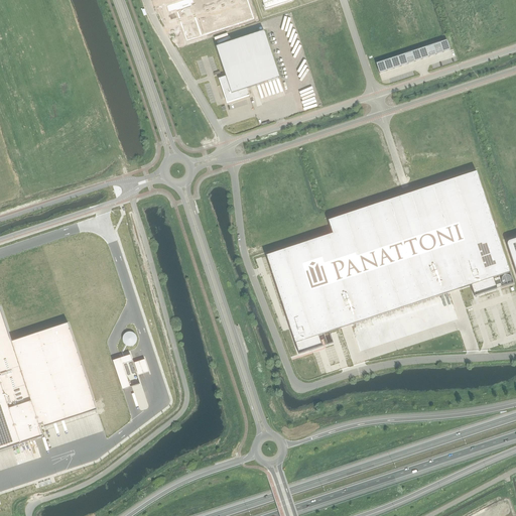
[(254,19),(247,0),(188,0),(190,5),(176,9),(186,41),(254,19)]
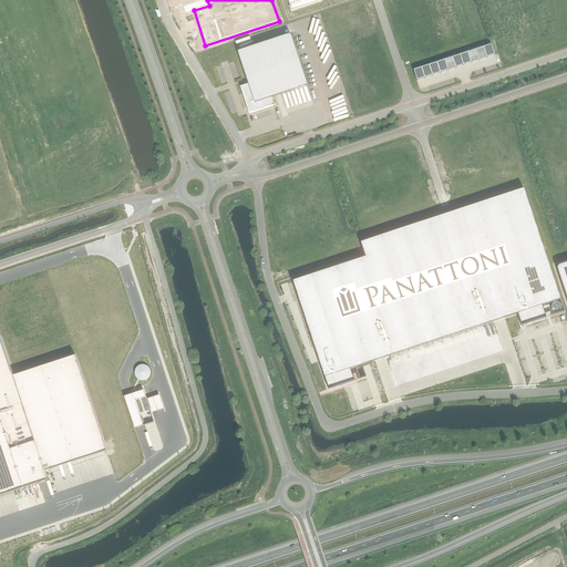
[(288,0),(290,7),(289,7),(291,12),(321,2),(321,1),(323,0),(322,0),(288,0)]
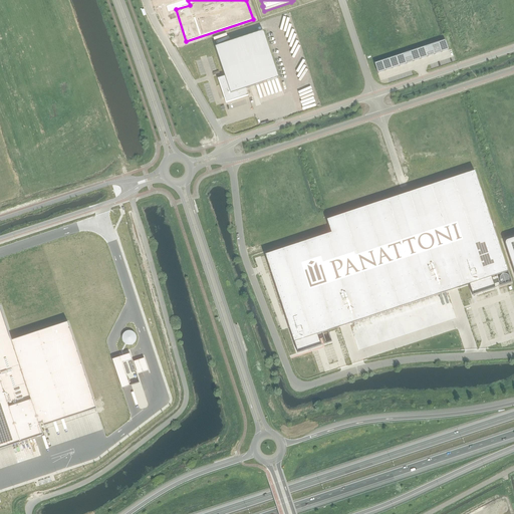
[(215,47),(225,76),(218,78),(223,93),(224,93),(227,102),(248,95),(246,88),(278,78),(263,31),(215,47)]
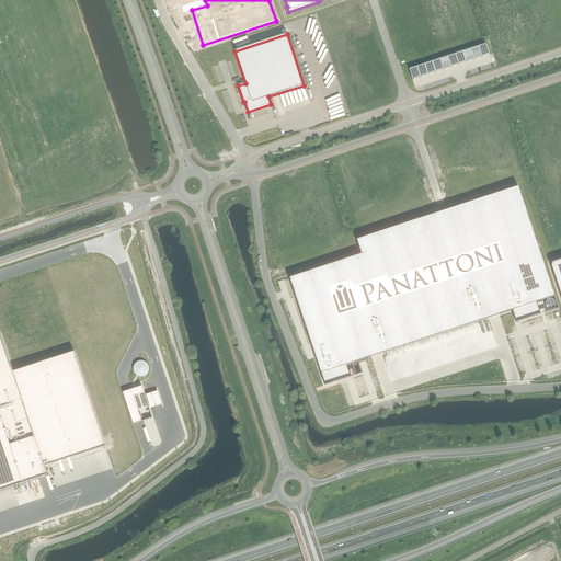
[(485,44),(483,45),(478,46),(482,57),(489,55),(490,55),(485,44)]
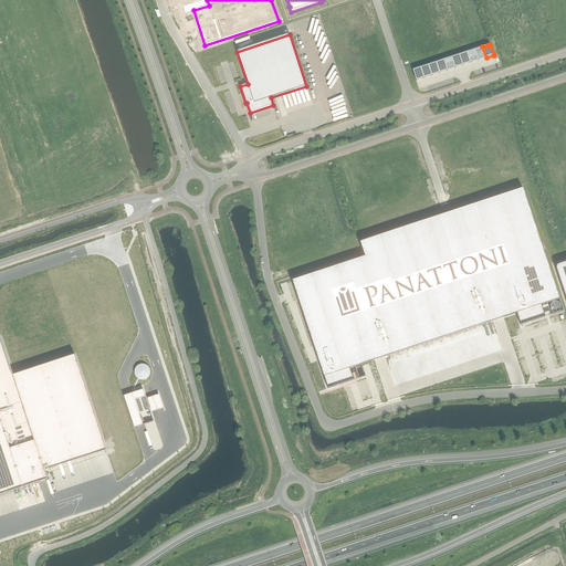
[(482,46),(474,50),(479,61),(486,58),(482,46)]
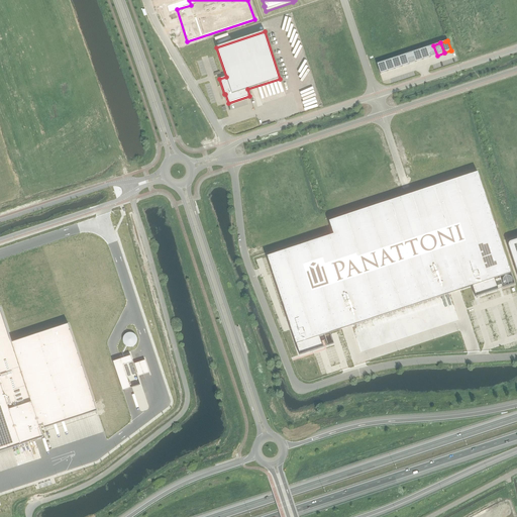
[(437,56),(433,45),(426,47),(430,58),(437,56)]
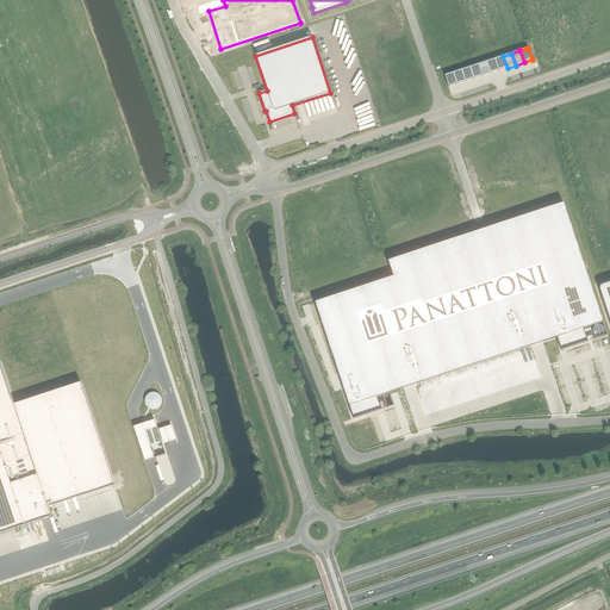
[(508,68),(503,56),(495,58),(499,70),(508,68)]
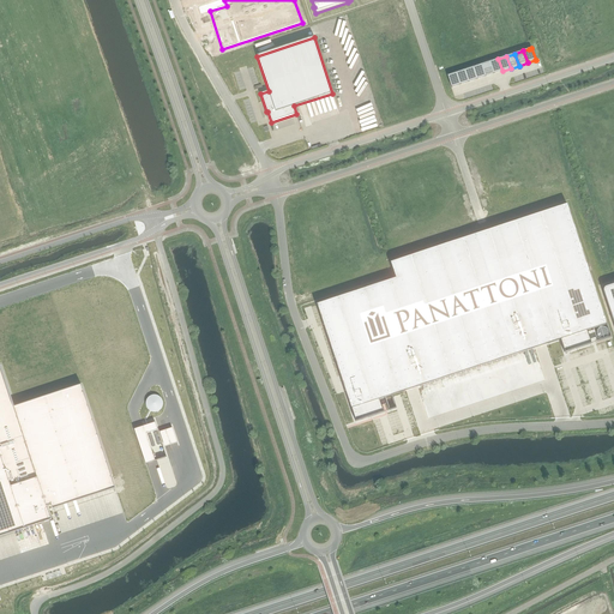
[(503,71),(498,59),(489,62),(494,74),(503,71)]
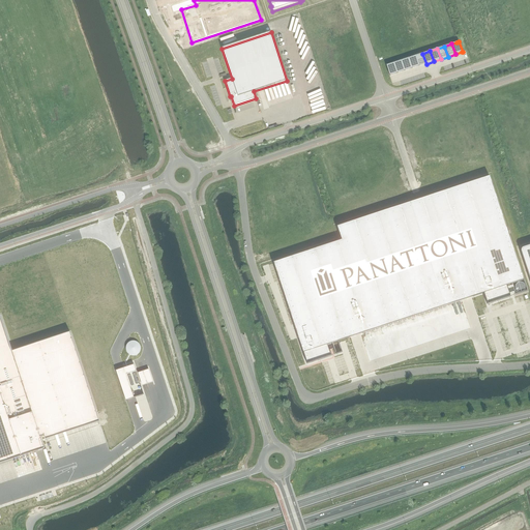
[(427,64),(422,54),(415,56),(419,66),(427,64)]
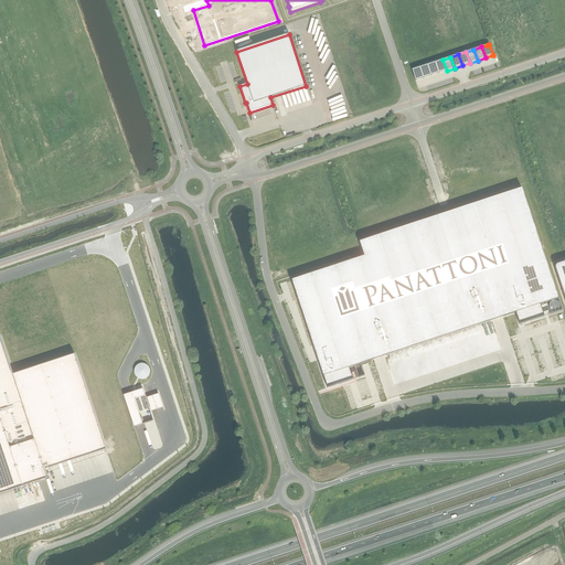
[(447,71),(443,60),(435,62),(439,73),(447,71)]
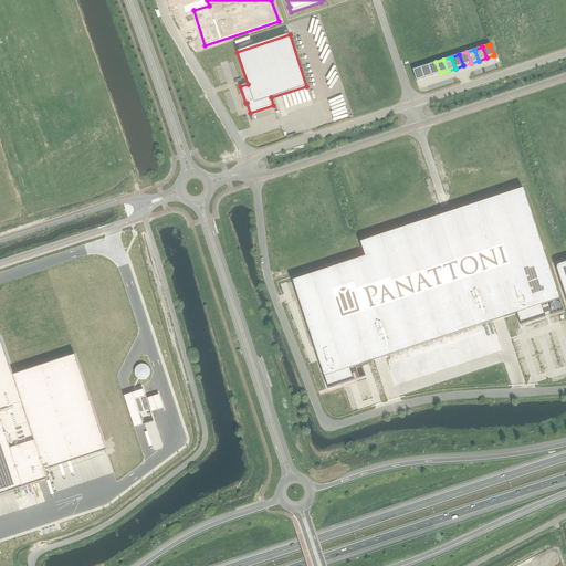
[(436,62),(428,64),(432,76),(440,73),(436,62)]
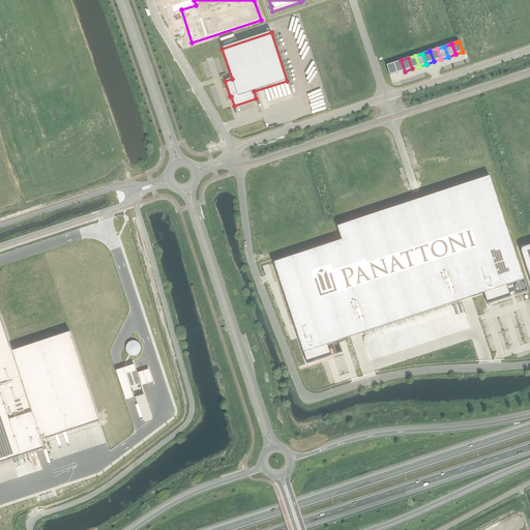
[(405,71),(401,60),(393,63),(398,74),(405,71)]
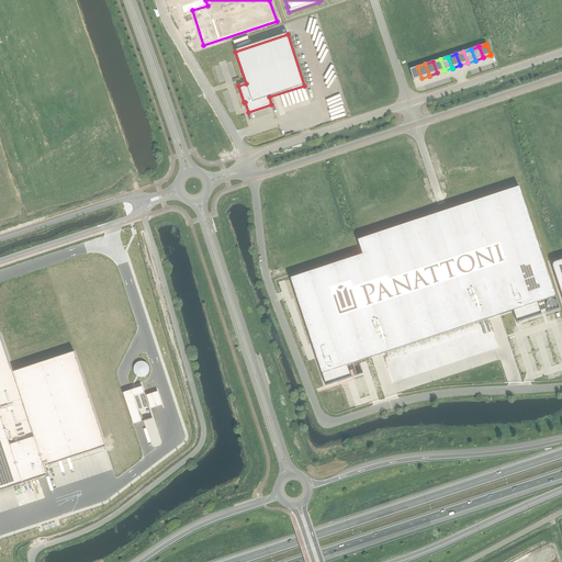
[(422,78),(417,67),(409,69),(413,80),(422,78)]
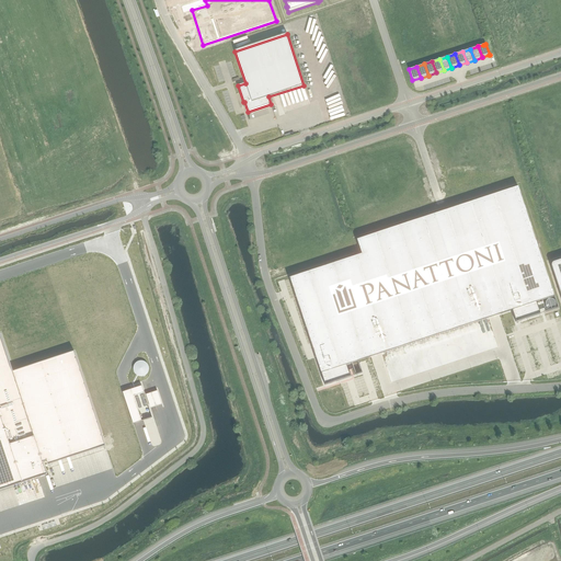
[(362,254),(289,278),(304,320),(324,386),(351,377),(346,365),(358,362),(512,310),(516,322),(558,308),(518,187),(357,240),(362,254)]
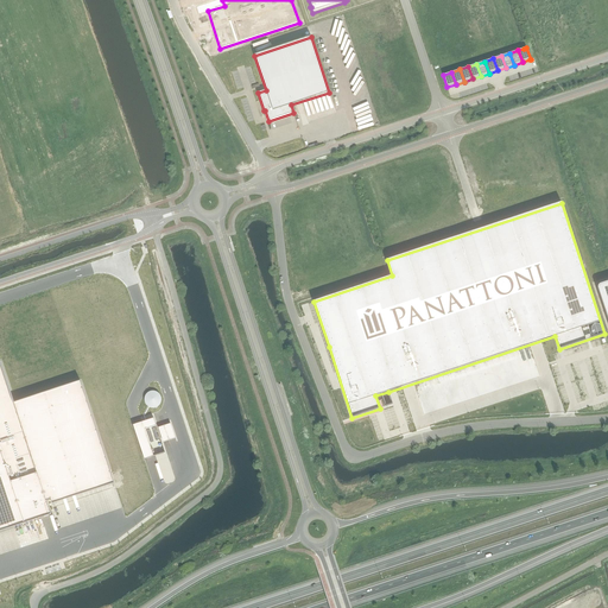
[(597,289),(607,320),(607,282),(600,285),(599,285),(599,286),(597,286),(597,287),(597,289)]
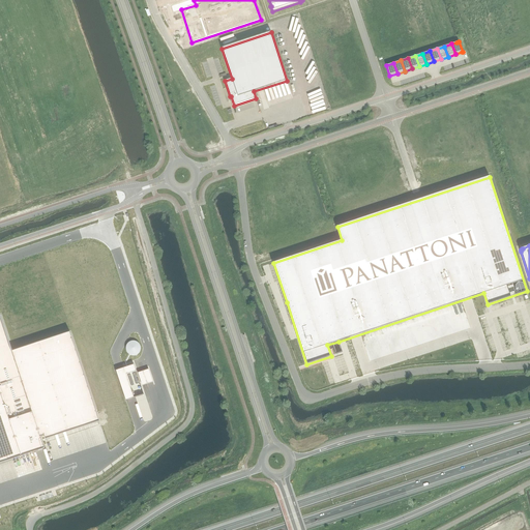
[(0,315),(0,463),(36,451),(45,449),(40,437),(45,436),(46,440),(51,438),(95,423),(99,422),(99,421),(70,332),(12,351),(0,315)]
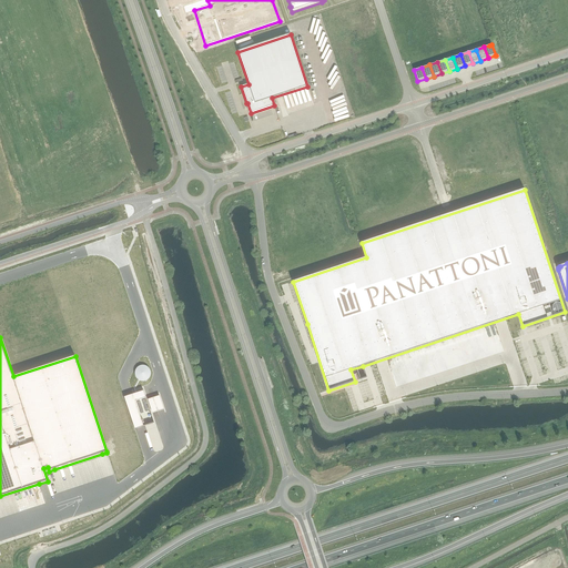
[(135,373),(135,374),(135,375),(135,376),(135,377),(137,377),(137,378),(138,379),(139,379),(139,381),(140,381),(141,381),(141,382),(142,382),(143,382),(144,382),(144,381),(145,381),(146,381),(148,379),(149,379),(149,378),(150,378),(150,377),(150,376),(151,375),(151,374),(151,373),(151,372),(150,372),(150,371),(150,369),(149,369),(149,368),(149,367),(148,367),(146,367),(146,366),(145,366),(144,366),(143,366),(143,365),(142,366),(141,366),(140,366),(139,366),(139,367),(138,367),(138,368),(137,368),(137,369),(135,369),(135,371),(135,372),(135,373)]
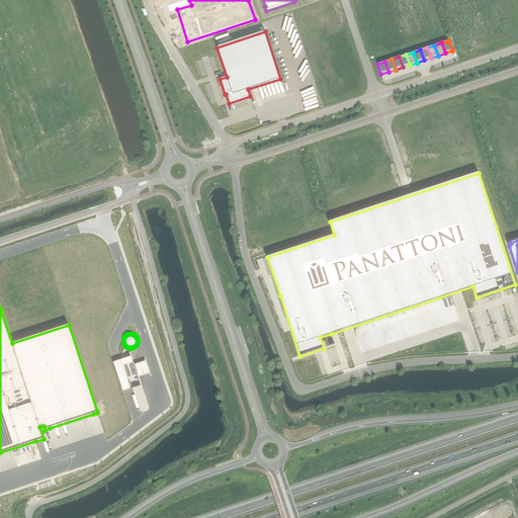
[(132,356),(113,362),(123,392),(141,385),(132,356)]
